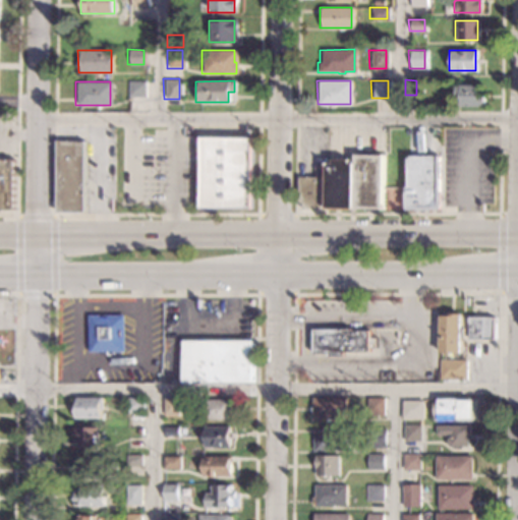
[(144,97),(127,97),(127,81),(144,81),(144,97)]
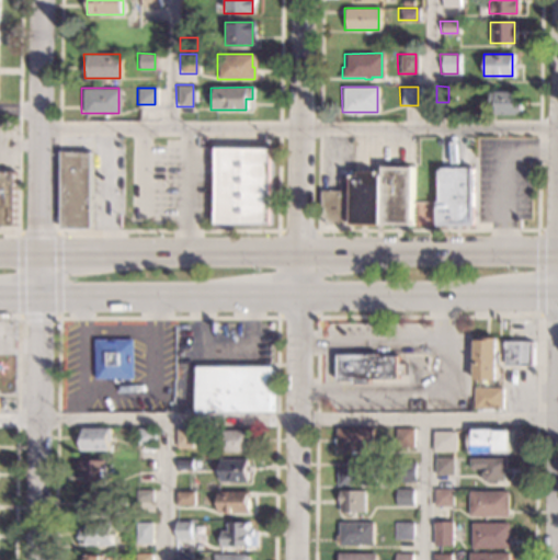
[(512,101),(519,101),(519,115),(493,115),(492,106),(488,106),(488,92),(512,91),(512,101)]
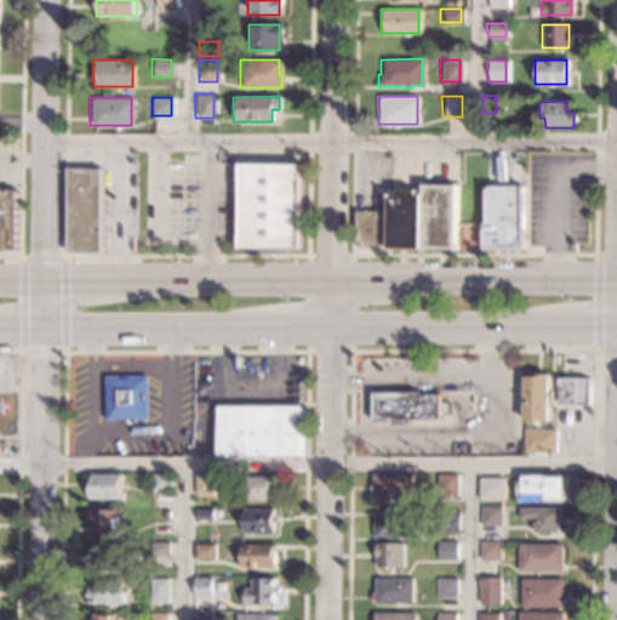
[(296,248),(234,248),(235,163),(297,164),(296,248)]
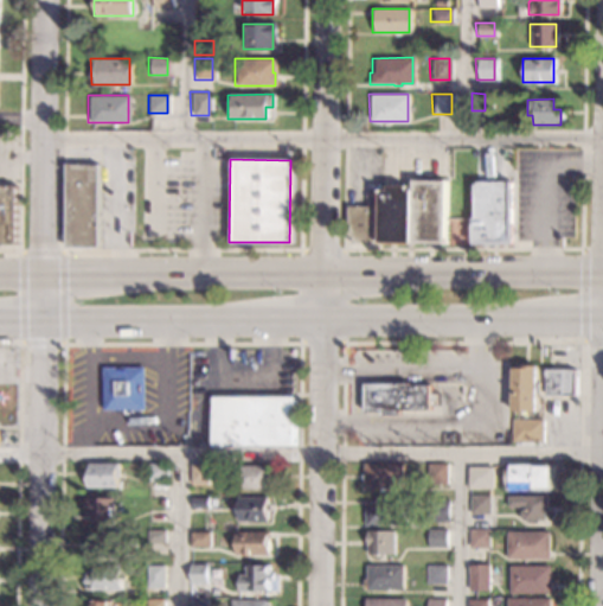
[(95,247),(63,246),(63,164),(96,164),(95,247)]
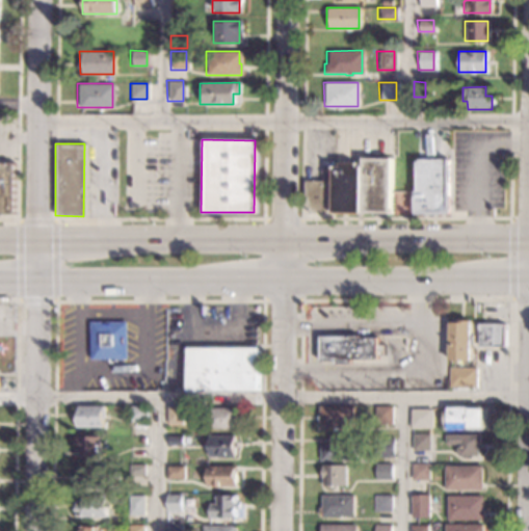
[(388,213),(331,212),(332,165),(338,165),(338,162),(354,162),(354,165),(360,165),(361,158),(389,158),(388,213)]
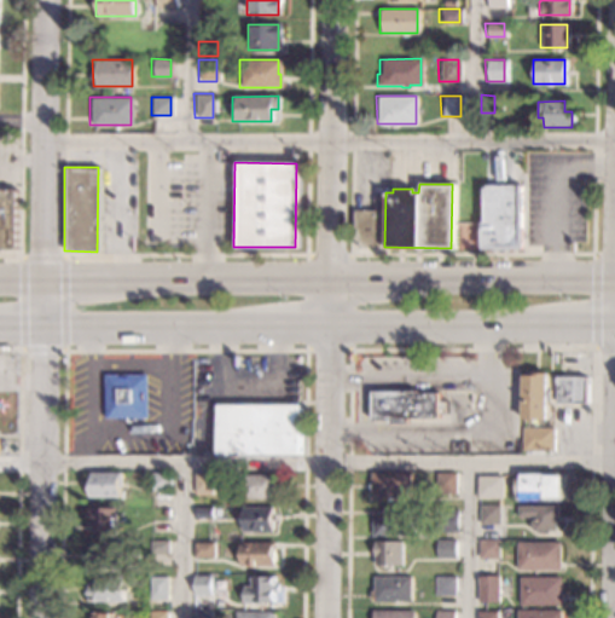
[(518,247),(482,248),(481,185),(517,185),(518,247)]
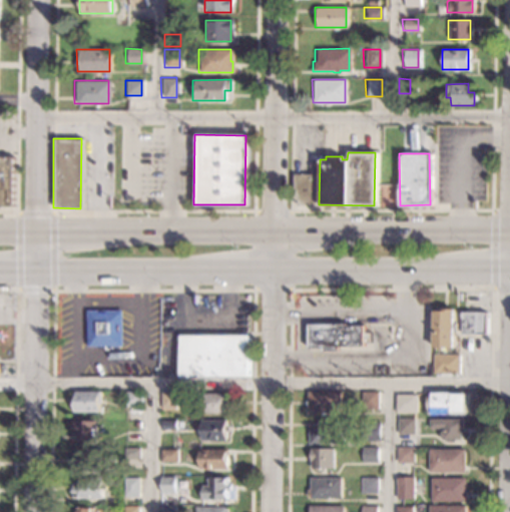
[(10,204),(0,204),(0,156),(11,156),(10,204)]
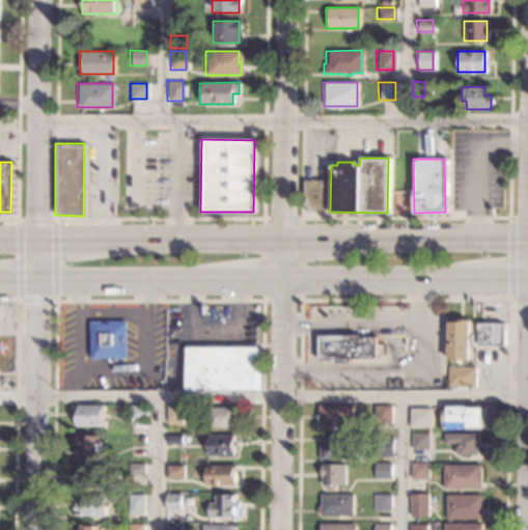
[(325,212),(306,212),(306,206),(302,206),(302,179),(325,180),(325,212)]
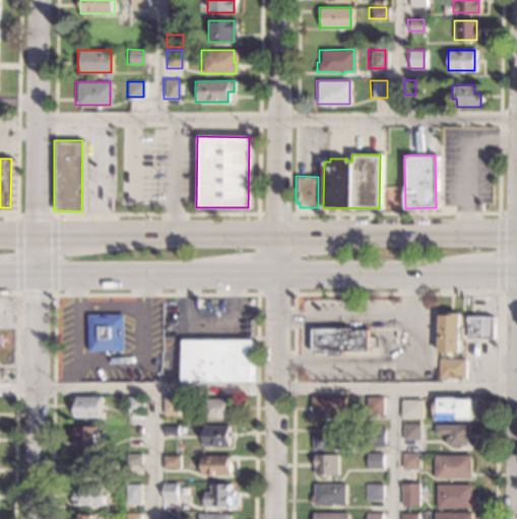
[(458,351),(437,351),(438,315),(446,315),(446,313),(458,313),(458,351)]
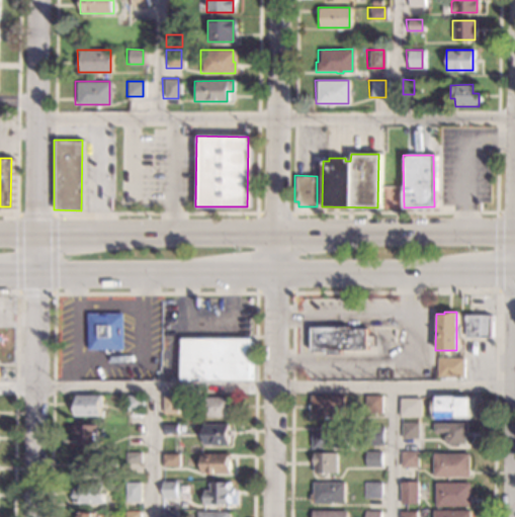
[(119,349),(84,349),(84,313),(119,313),(119,349)]
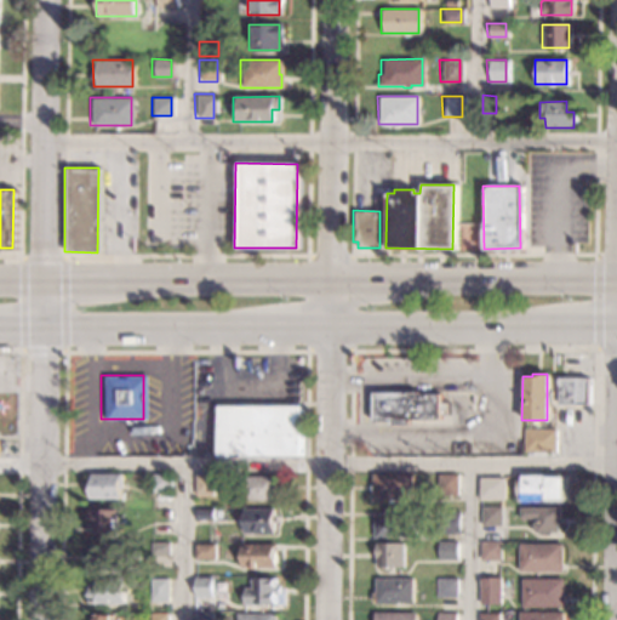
[(587,404),(555,403),(555,377),(587,379),(587,404)]
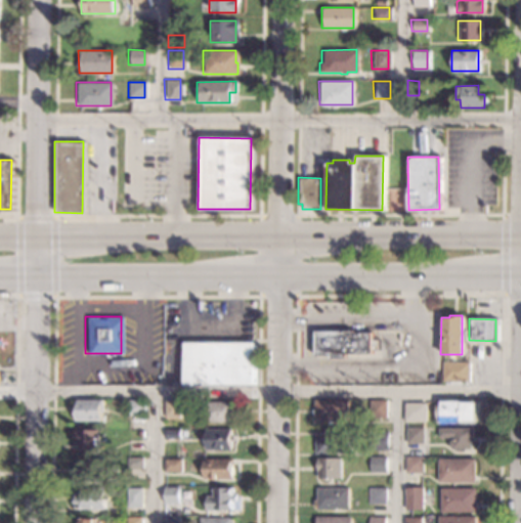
[(351,333),(370,333),(370,353),(344,353),(344,357),(328,357),(328,354),(313,355),(312,331),(351,330),(351,333)]
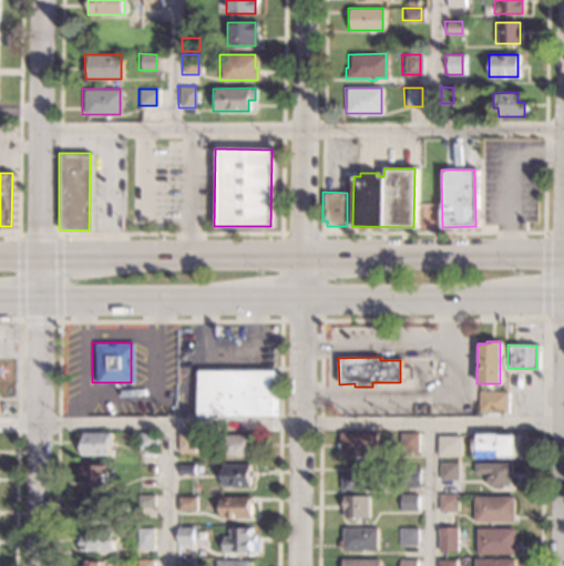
[(274,415),(196,415),(196,370),(270,370),(274,370),(274,415)]
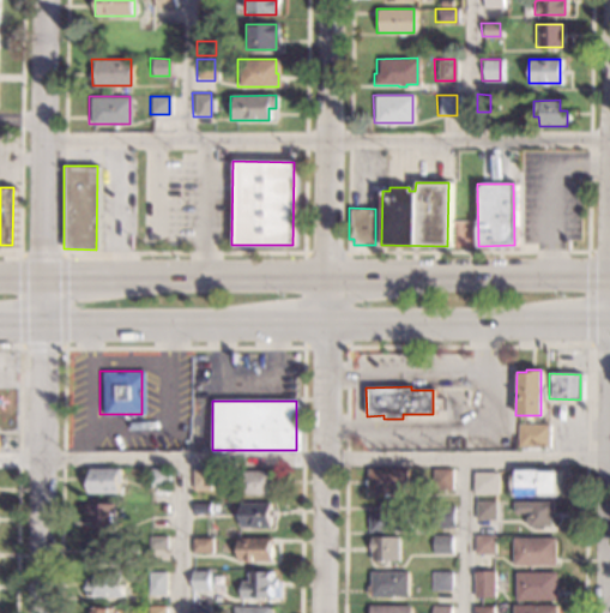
[(547,446),(515,446),(515,424),(544,424),(547,424),(547,446)]
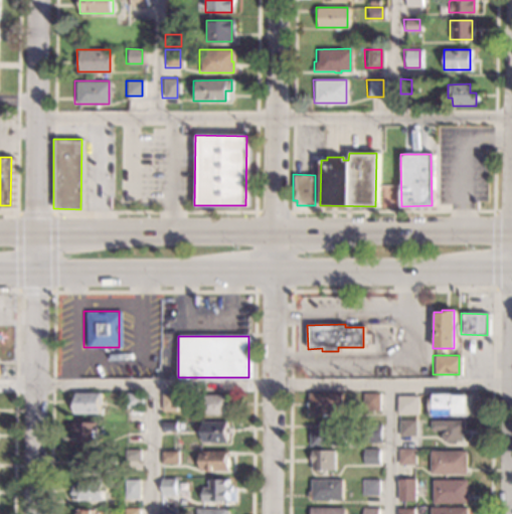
[(98,412),(70,412),(70,397),(72,397),(72,392),(97,392),(98,412)]
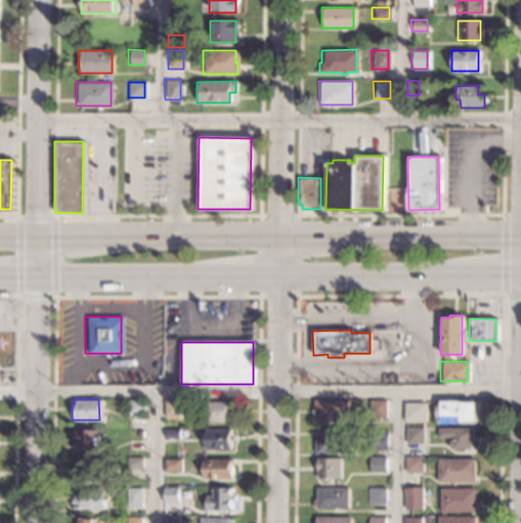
[(346,421),(312,421),(312,413),(310,413),(310,402),(312,402),(312,399),(346,399),(346,421)]
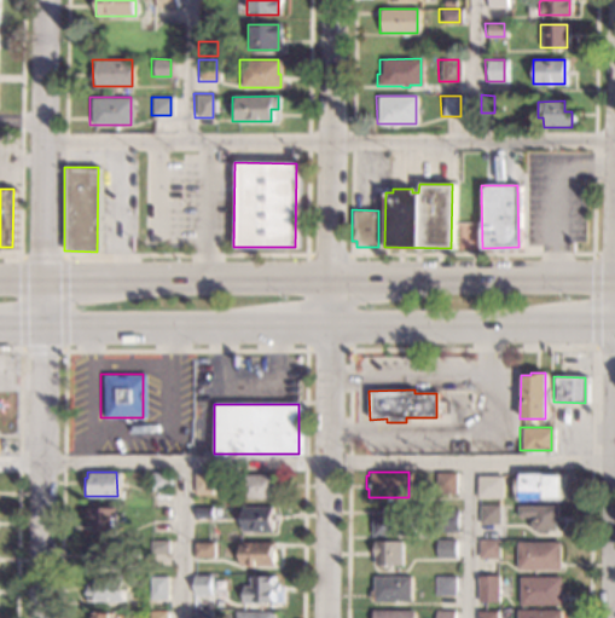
[(453,492),(434,492),(434,472),(453,473),(453,492)]
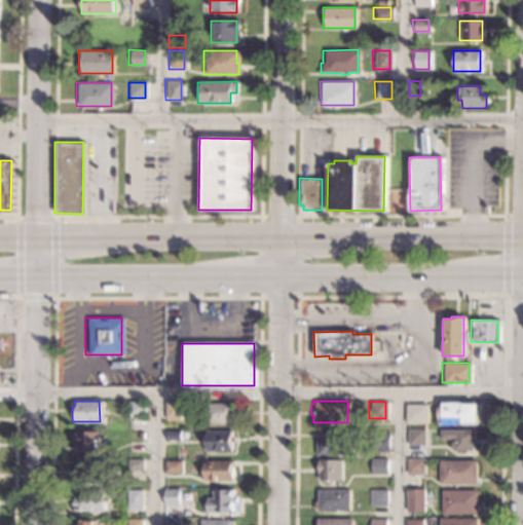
[(177,418),(162,418),(162,402),(177,402),(177,418)]
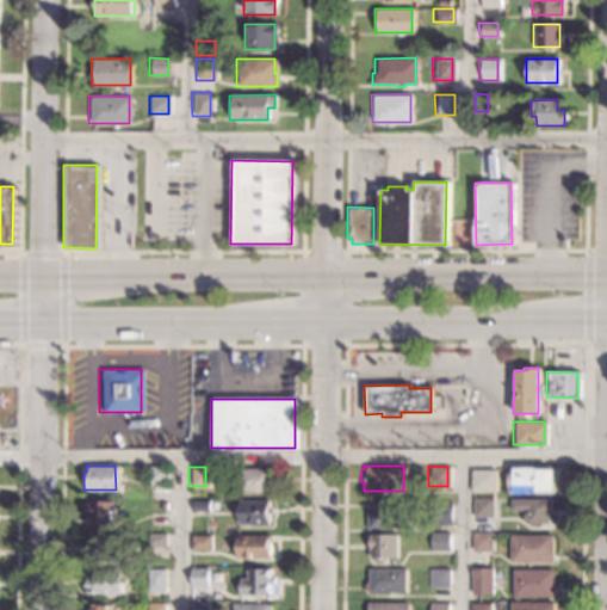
[(556,479),(553,479),(553,493),(506,493),(506,467),(556,467),(556,479)]
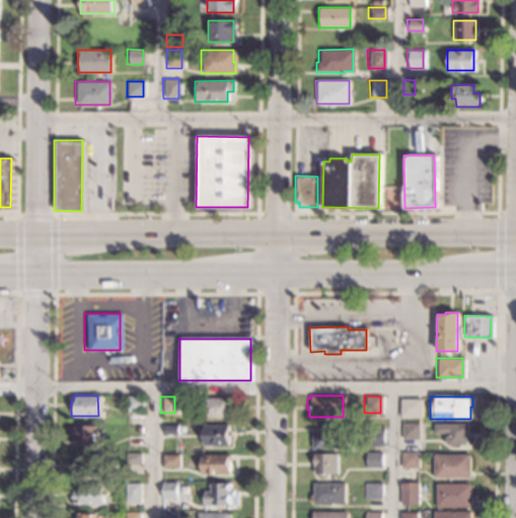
[(228,419),(200,418),(201,397),(228,398),(228,419)]
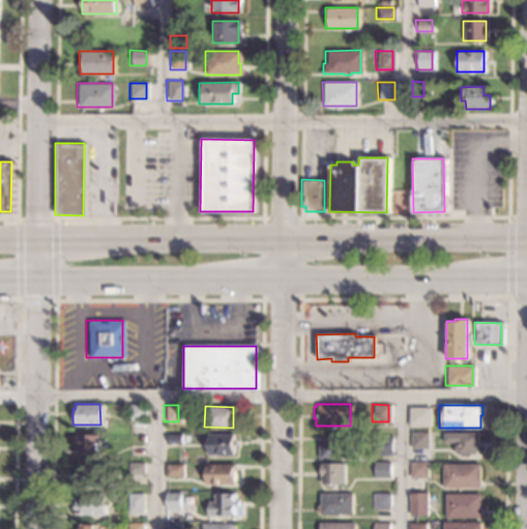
[(428,425),(407,425),(407,407),(427,408),(428,408),(428,425)]
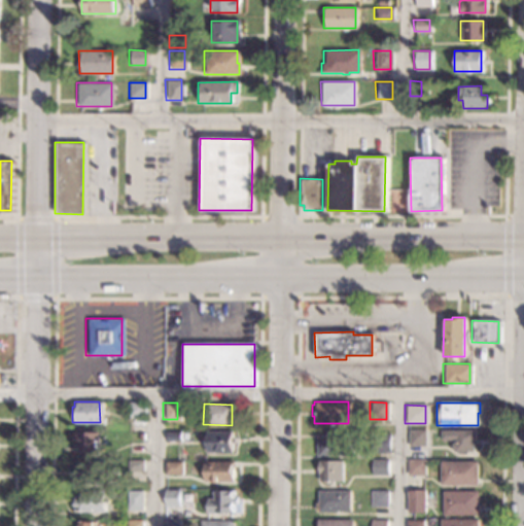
[(423,446),(407,446),(407,429),(423,429),(423,446)]
